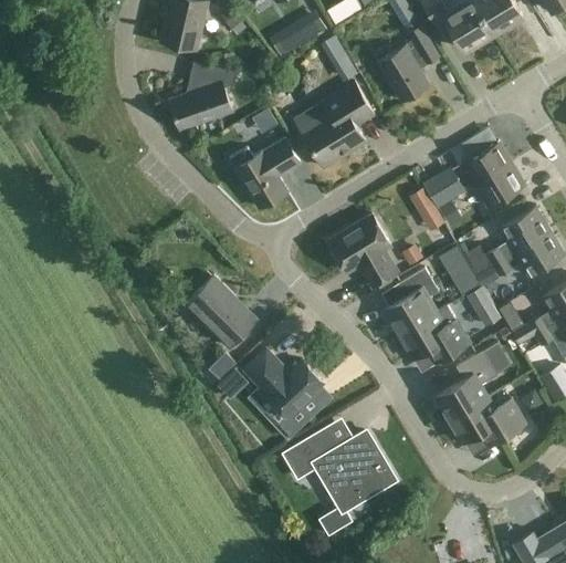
[(208,3),(216,4),(217,0),(169,0),(160,43),(197,52),(208,3)]
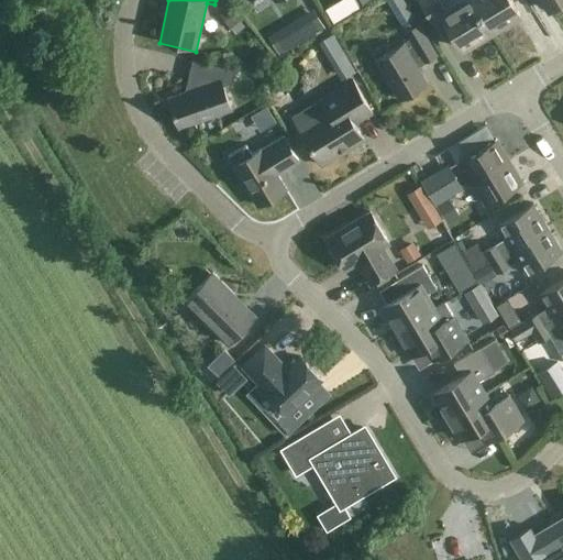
[(399,23),(411,17),(400,0),(386,0),(399,23)]
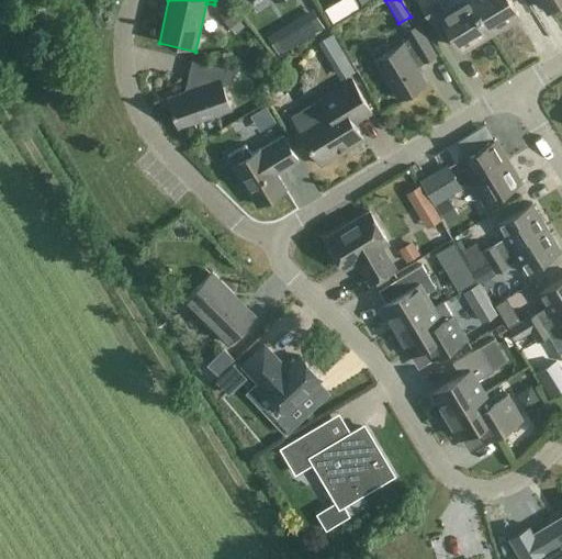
[(491,34),(470,0),(462,0),(445,11),(437,0),(418,0),(417,1),(434,29),(445,22),(462,52),(491,34)]
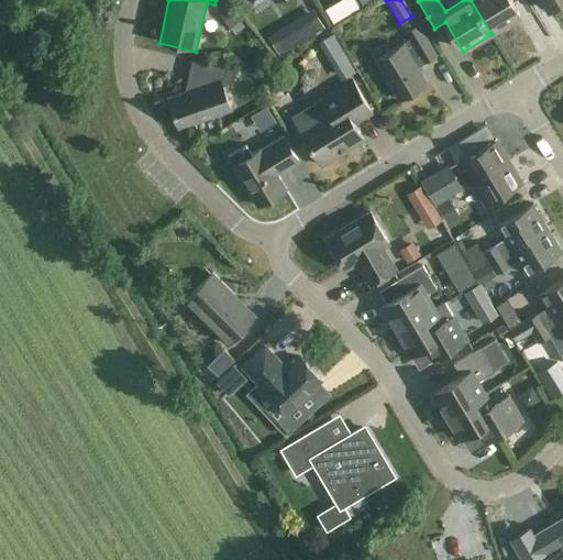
[(471,0),(492,34),(520,18),(509,0),(471,0)]
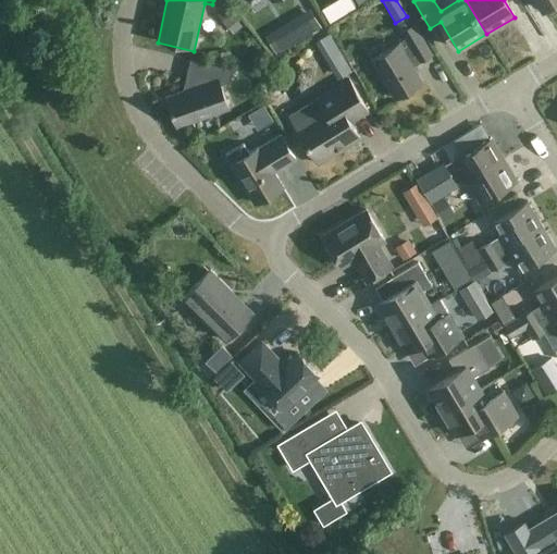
[(556,0),(534,0),(543,13),(556,3),(556,0)]
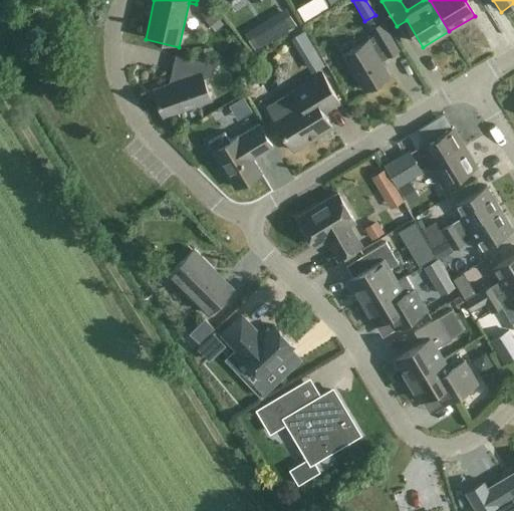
[(380,63),(398,53),(381,25),(371,31),(375,38),(343,57),(364,93),(390,78),(380,63)]
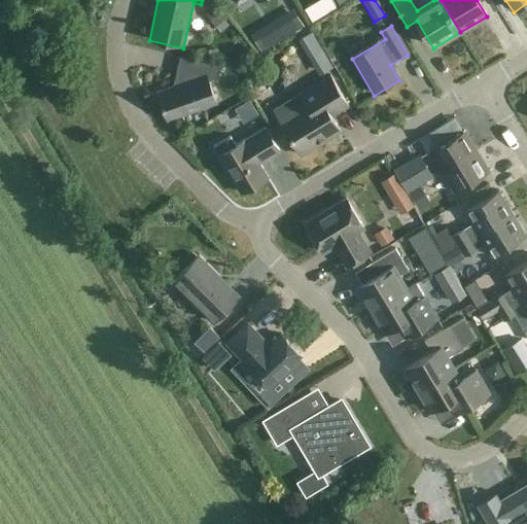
[(209,83),(217,79),(220,68),(180,59),(173,89),(157,94),(168,123),(216,105),(209,83)]
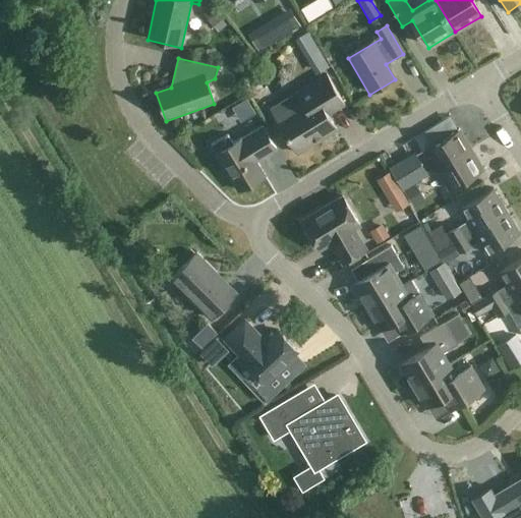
[(327,77),(298,95),(297,93),(294,95),(295,97),(297,95),(303,106),(277,121),(298,156),(337,132),(327,115),(343,105),(327,77)]
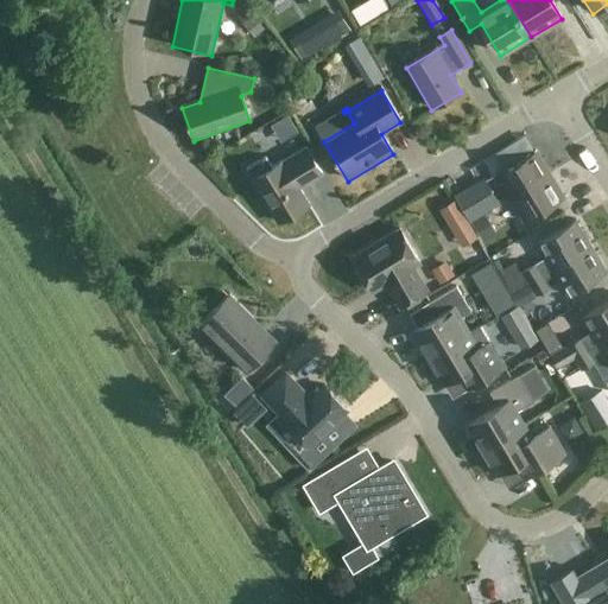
[(283,163),(272,170),(266,158),(246,171),(278,224),(309,207),(299,190),(322,176),(306,150),(283,164),(283,163)]
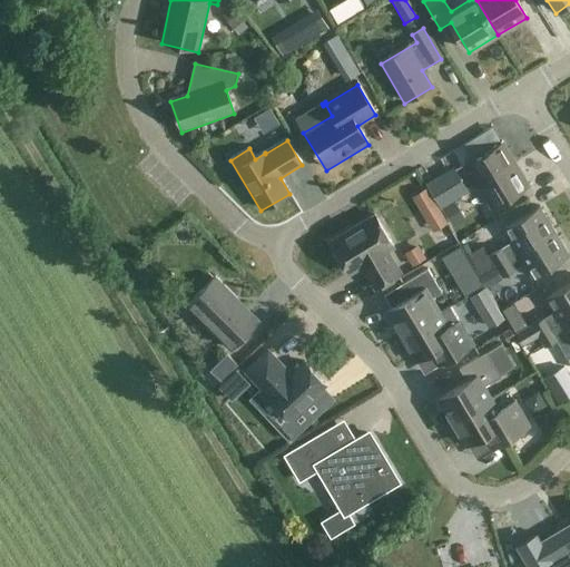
[(480,188),(514,167),(501,145),(467,166),(480,188)]
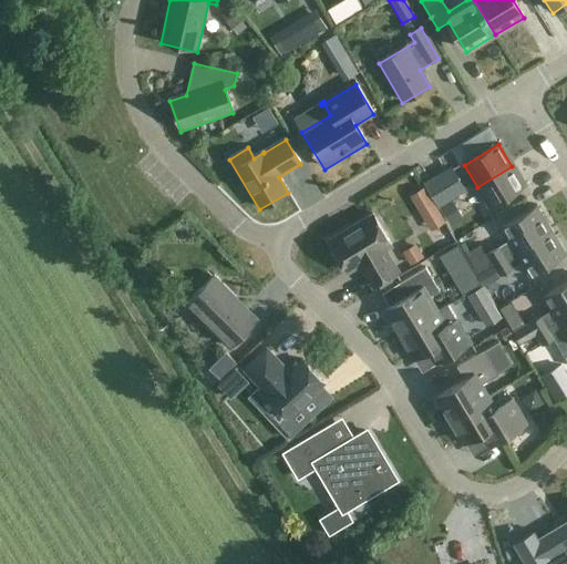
[(450,166),(419,180),(430,206),(461,193),(450,166)]
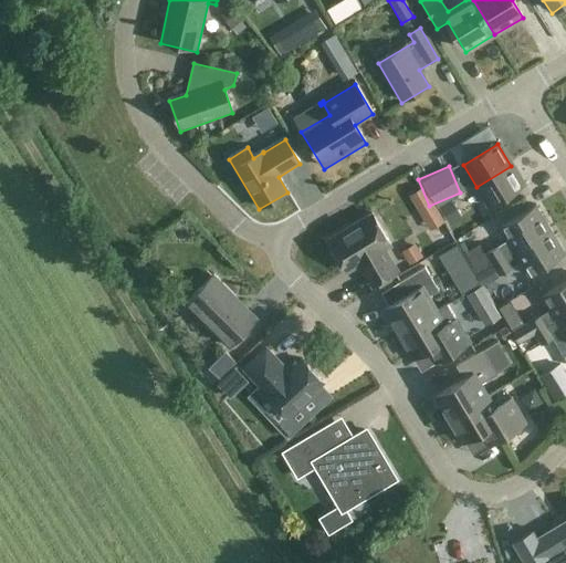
[(511,166),(477,187),(490,209),(524,188),(511,166)]
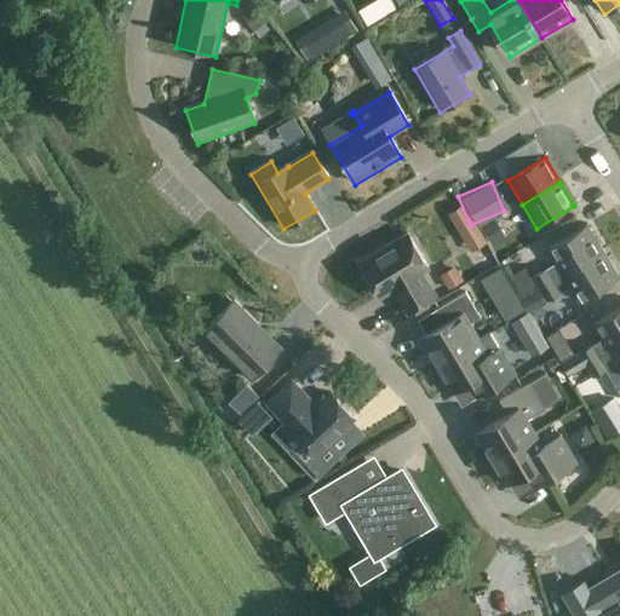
[(499,222),(491,228),(482,234),(491,246),(507,235),(499,222)]
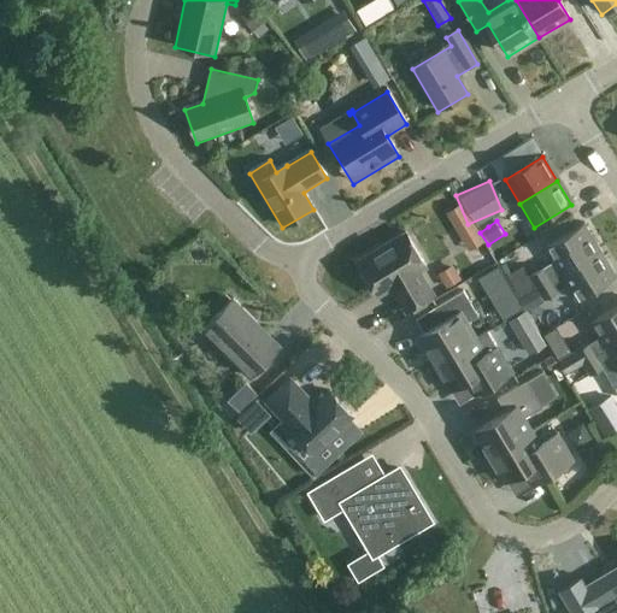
[(521,301),(600,253),(585,227),(545,249),(553,264),(513,289),(521,301)]
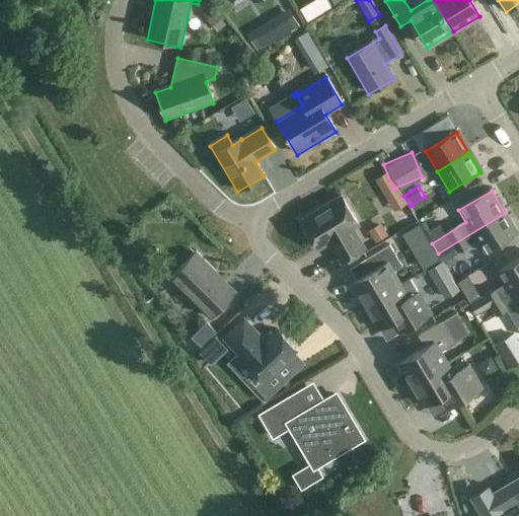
[(342,264),(365,250),(353,230),(358,226),(341,198),(300,223),(317,251),(329,244),(342,264)]
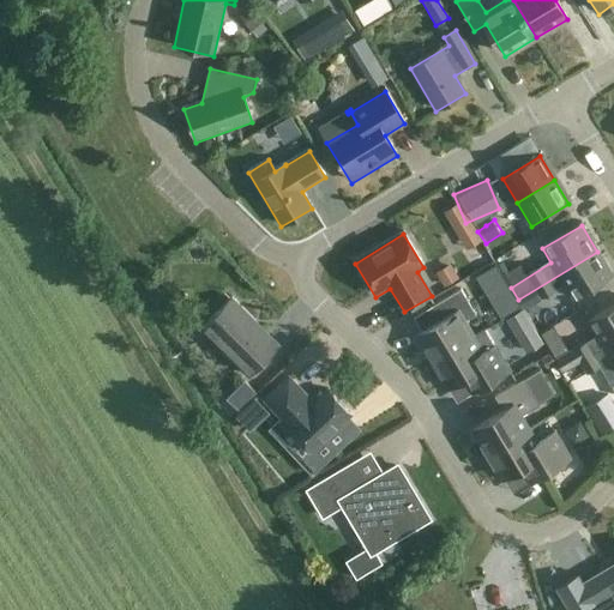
[(525,312),(542,301),(565,287),(575,302),(613,278),(597,252),(518,300),(525,312)]
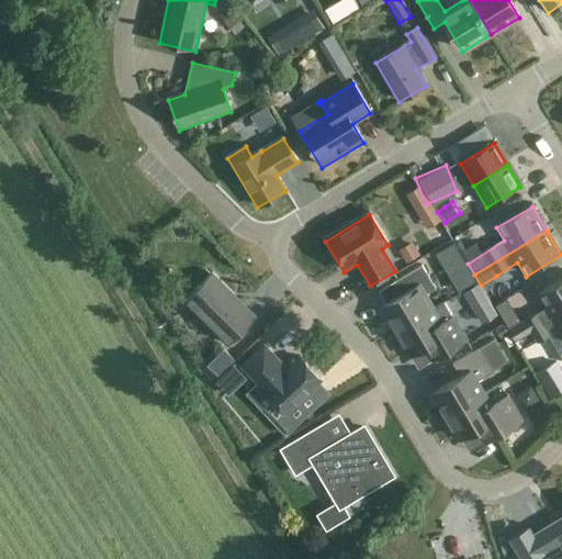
[(395,334),(434,311),(425,297),(436,291),(422,268),(393,284),(400,298),(381,309),(395,334)]
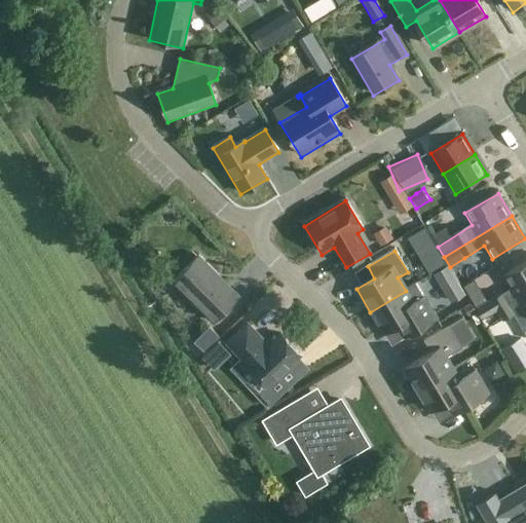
[(213,324),(233,303),(223,293),(226,290),(216,281),(219,277),(198,257),(172,284),(213,324)]
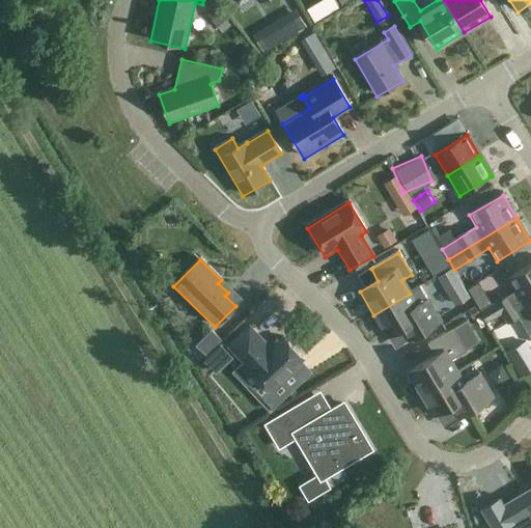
[(486,325),(502,315),(530,298),(530,267),(508,280),(515,293),(480,314),(486,325)]
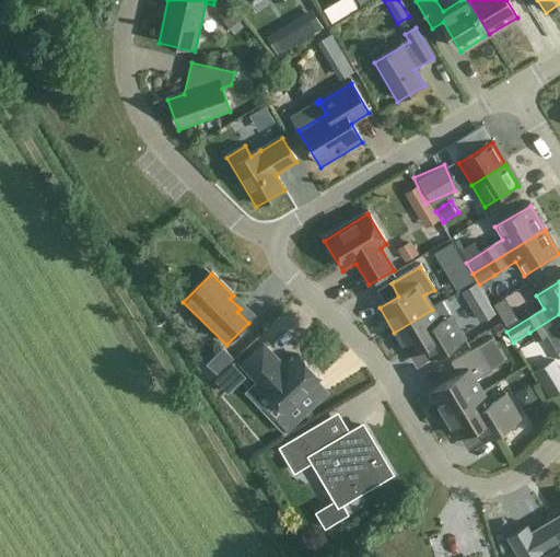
[(440,323),(432,310),(394,333),(409,357),(428,345),(436,358),(465,340),(451,317),(440,323)]
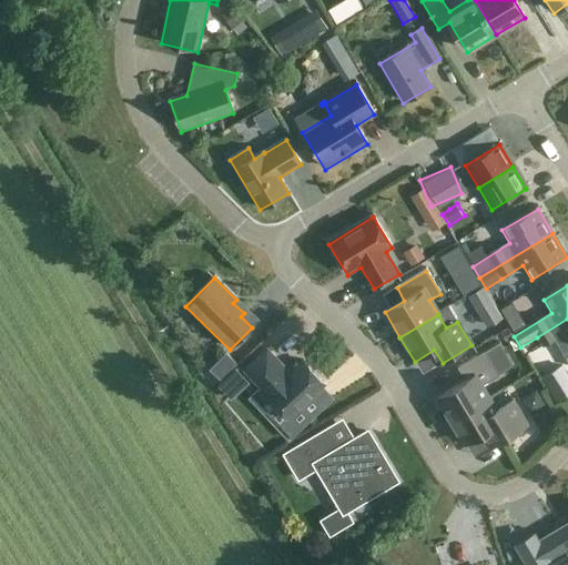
[(567,319),(537,338),(544,349),(566,335),(567,340),(567,350),(563,355),(567,364),(567,319)]
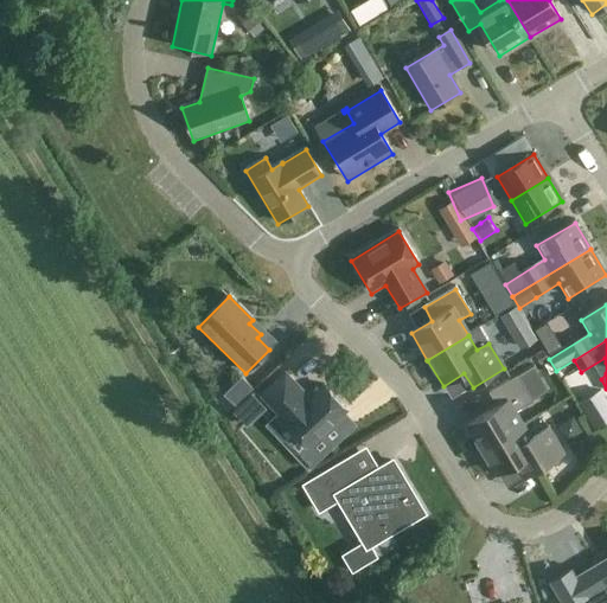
[(307,449),(347,411),(324,387),(311,401),(286,374),(261,398),(286,424),(285,425),(307,449)]
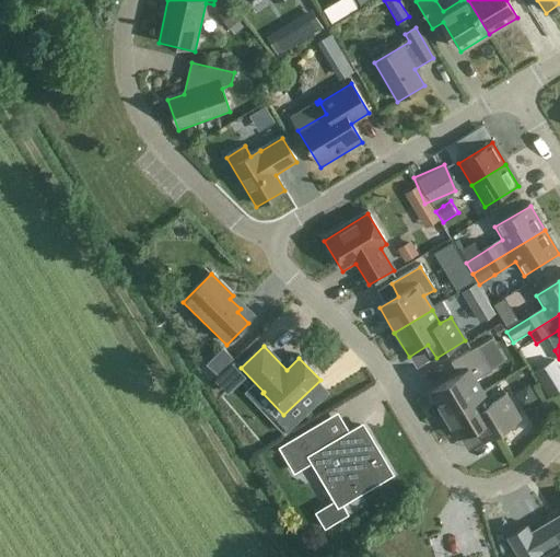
[(444,417),(482,394),(476,382),(492,372),(477,348),(451,364),(458,378),(431,394),(444,417)]
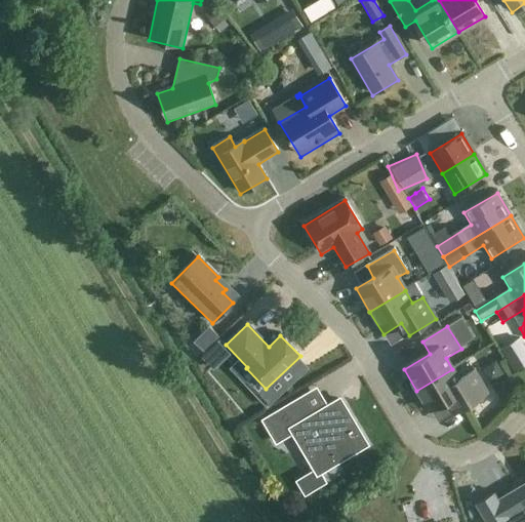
[(213,371),(230,356),(217,342),(200,358),(213,371)]
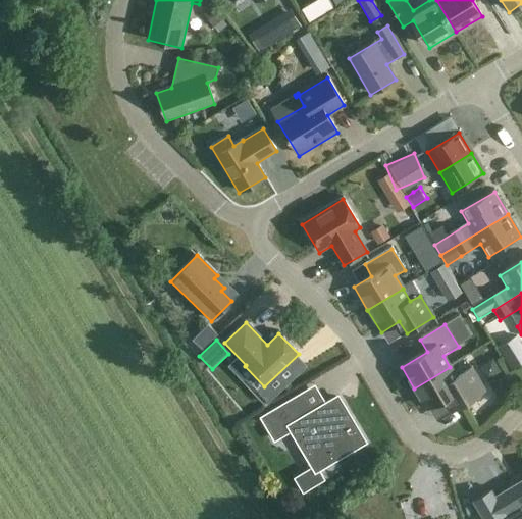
[(457,378),(450,367),(414,388),(427,410),(453,394),(461,406),(485,392),(472,369),(457,378)]
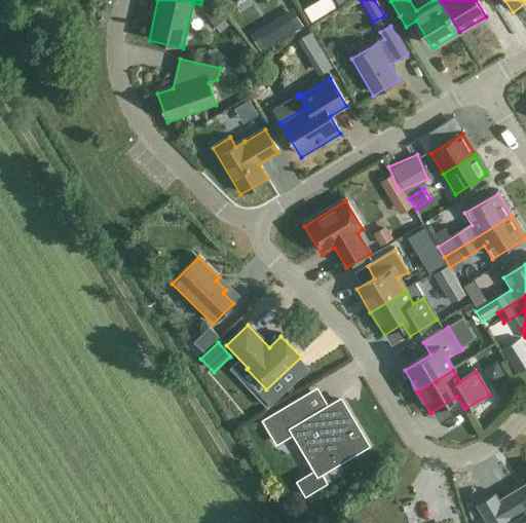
[(339,402),(311,418),(306,416),(298,403),(264,422),(277,445),(294,435),(302,449),(304,448),(318,474),(335,464),(336,467),(366,448),(355,432),(359,431),(347,412),(345,413),(339,402)]
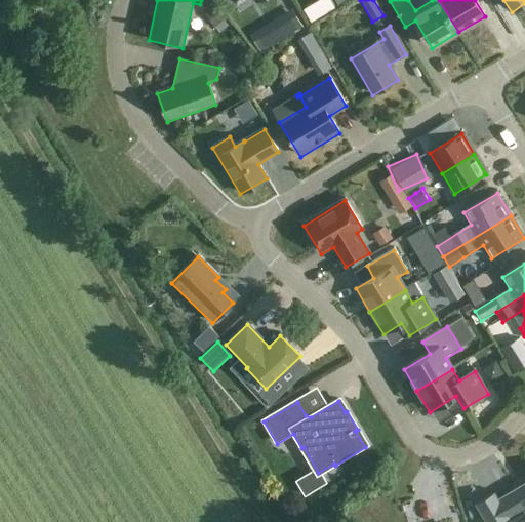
[(524,480),(514,488),(524,506),(524,480)]
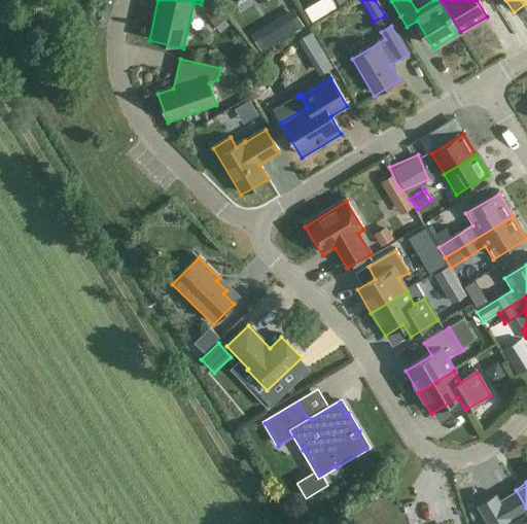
[(496,493),(478,505),(488,523),(526,523),(526,508),(516,490),(500,499),(496,493)]
